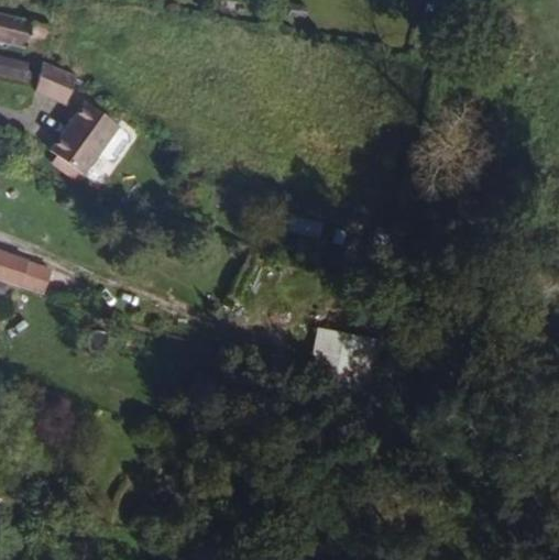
[(0,37),(44,50),(51,25),(0,11),(0,37)]
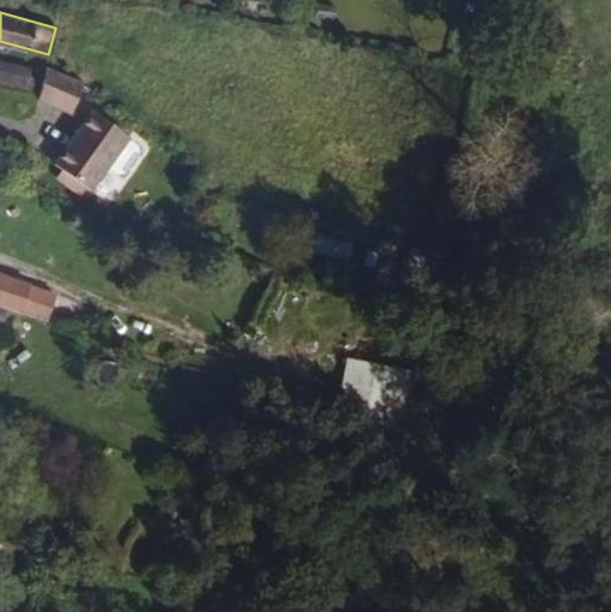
[(0,78),(24,85),(29,66),(0,58),(0,78)]
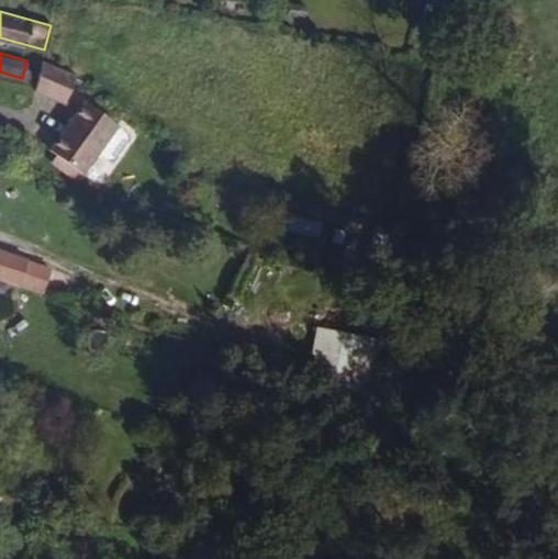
[(66,104),(78,77),(42,60),(36,82),(35,90),(66,104)]
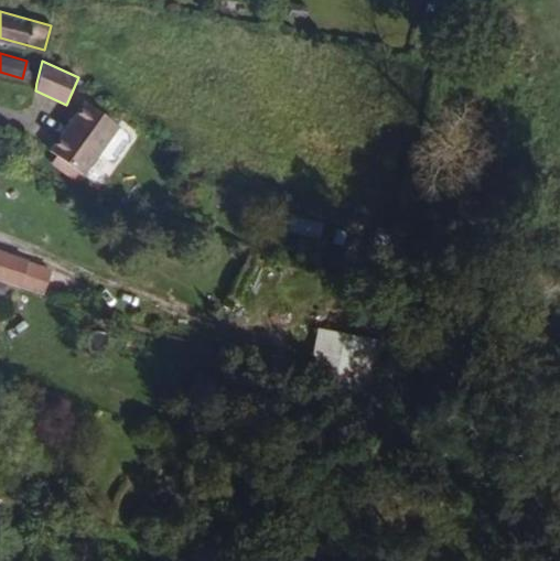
[(83,173),(119,122),(84,98),(49,148),(83,173)]
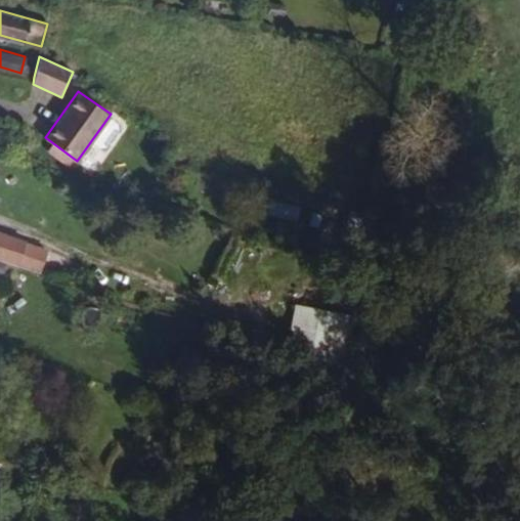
[(15,265),(24,240),(0,231),(0,260),(5,262),(15,265)]
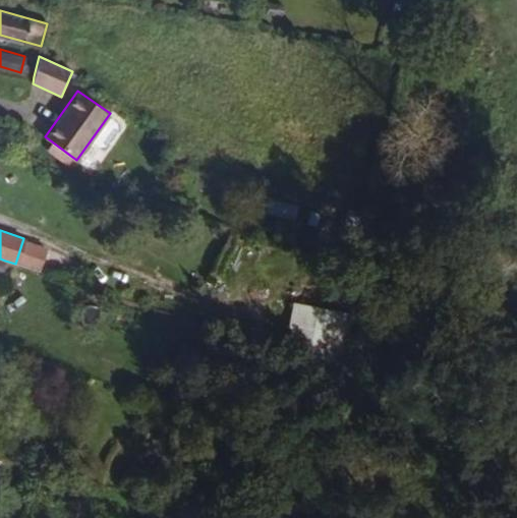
[(343,361),(352,313),(294,302),(287,350),(343,361)]
